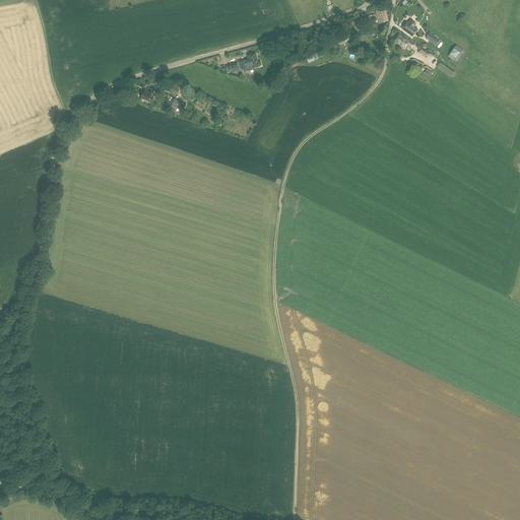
[(386,9),(377,11),(379,22),(388,20),(386,9)]
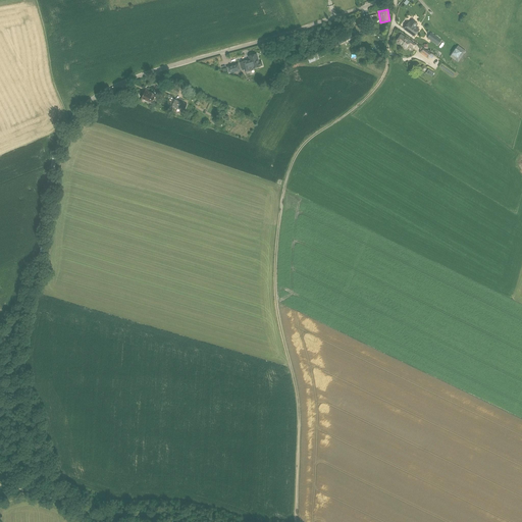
[(416,27),(418,24),(412,20),(410,22),(409,22),(407,24),(406,24),(405,28),(405,29),(404,29),(415,37),(419,30),(416,27)]
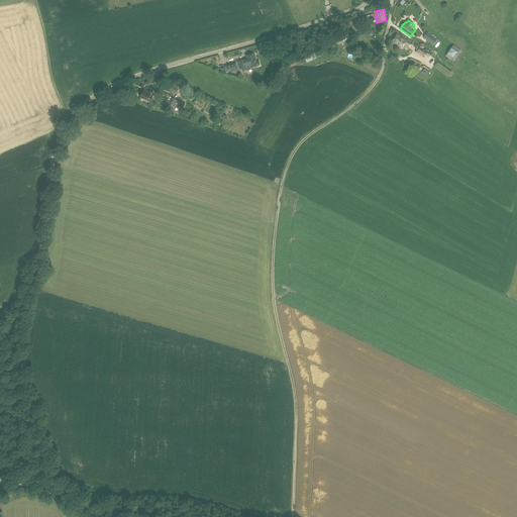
[(434,45),(437,40),(426,32),(423,37),(434,45)]
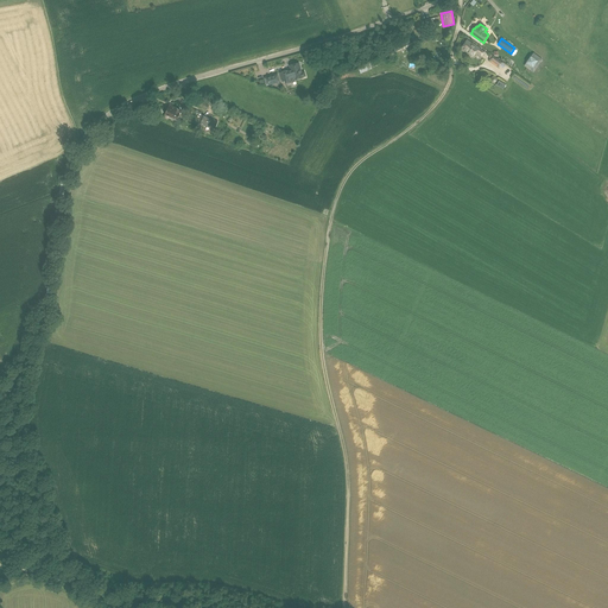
[(477,51),(479,52),(479,54),(482,56),(485,52),(473,44),(467,40),(461,48),(468,54),(467,54),(472,57),(473,56),(473,57),(477,51)]
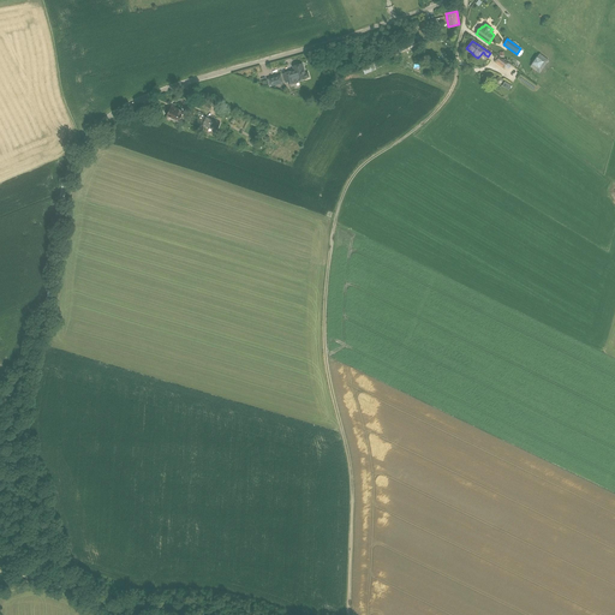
[(531,66),(539,72),(548,60),(539,54),(531,66)]
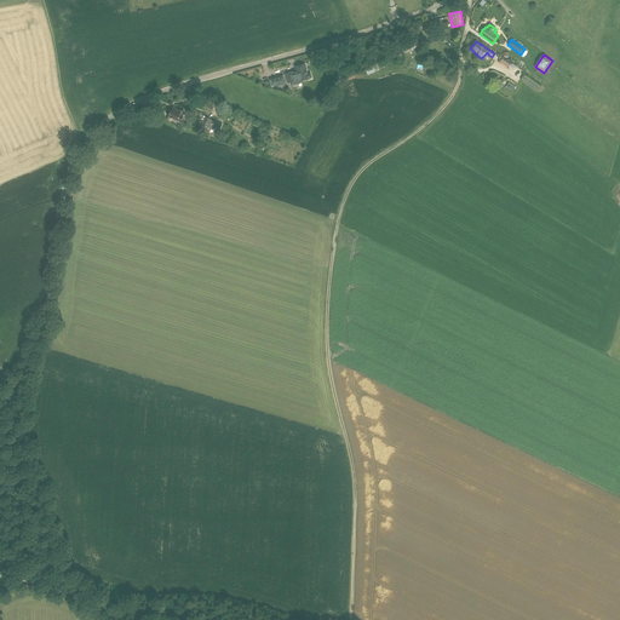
[(503,57),(499,62),(509,69),(512,64),(503,57)]
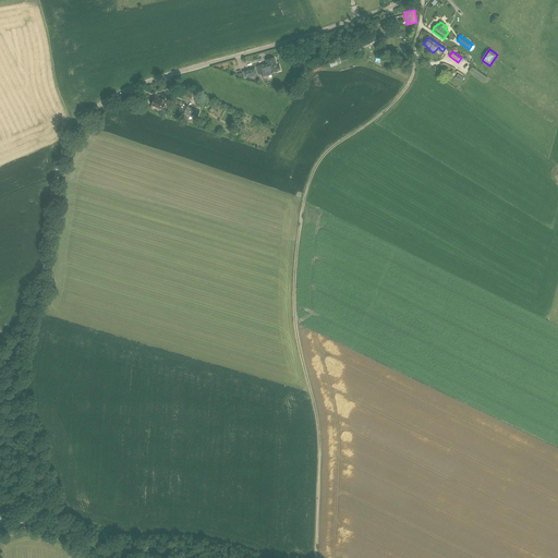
[(278,67),(277,67),(275,58),(266,60),(267,65),(264,67),(263,65),(258,67),(261,74),(262,74),(262,77),(266,76),(266,75),(278,71),(279,71),(279,70),(280,69),(280,68),(279,67),(278,67)]
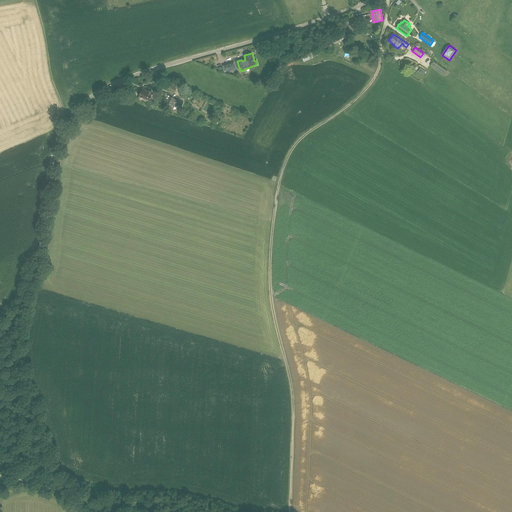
[(153,93),(158,95),(159,92),(152,88),(150,92),(143,88),(139,96),(149,101),(153,93)]
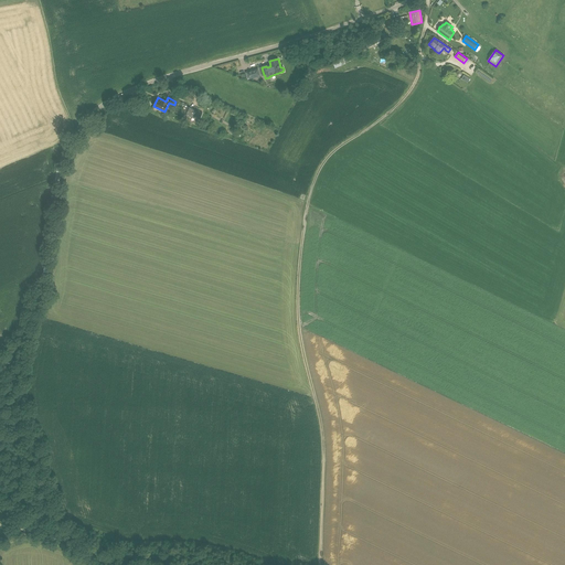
[(183,108),(181,113),(184,115),(183,117),(188,118),(189,116),(199,120),(202,113),(183,105),(182,107),(183,108)]
